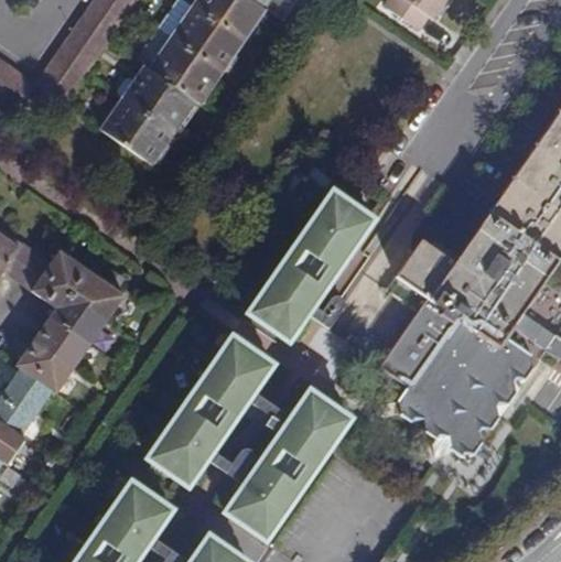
[(110,40),(132,8),(120,0),(95,0),(82,19),(110,40)]
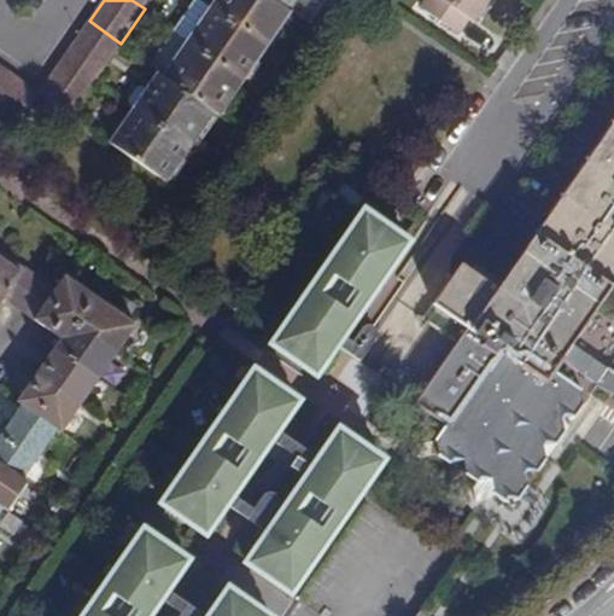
[(196,0),(175,30),(188,39),(212,4),(208,0),(196,0)]
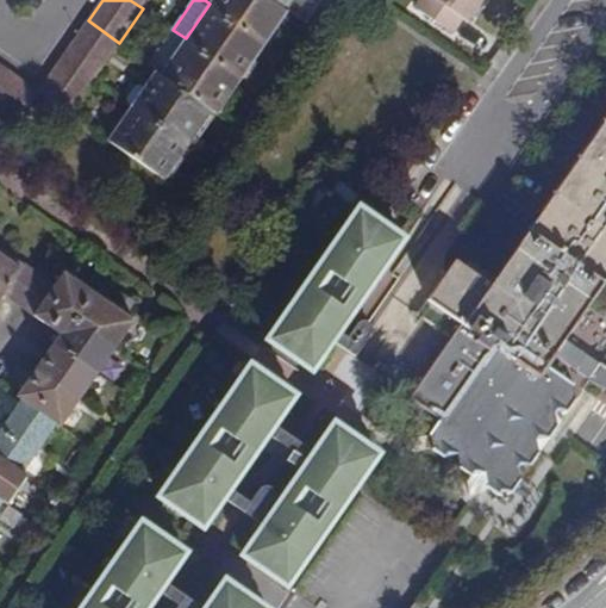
[(212,0),(210,4),(267,43),(291,8),(283,4),(277,0),(212,0)]
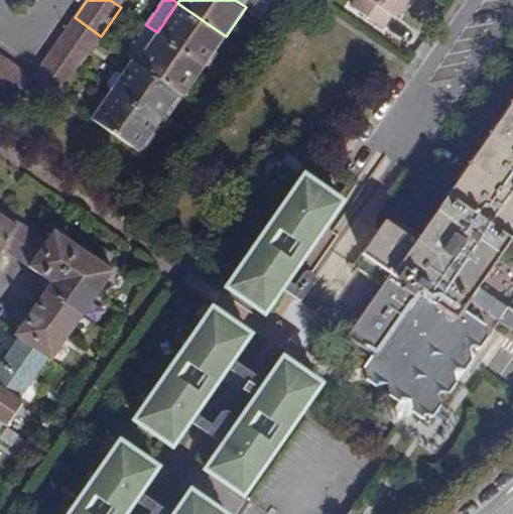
[(384,26),(393,14),(372,0),(355,0),(352,4),(384,26)]
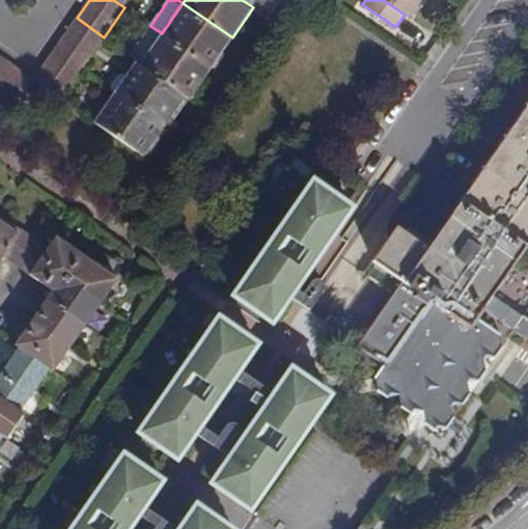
[(409,18),(421,0),(383,0),(405,15),(409,18)]
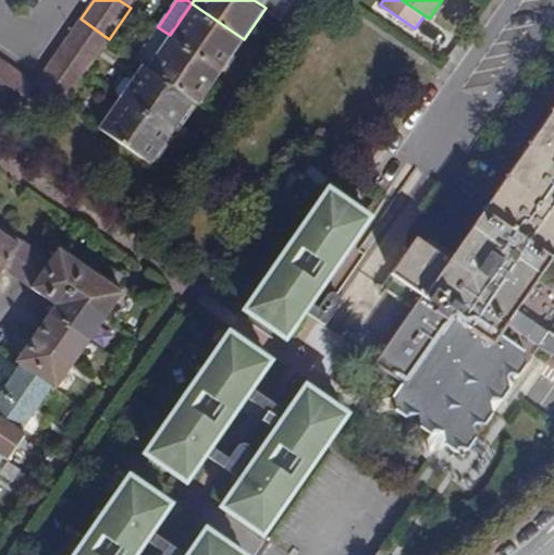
[(192,3),(170,35),(221,71),(244,39),(192,3)]
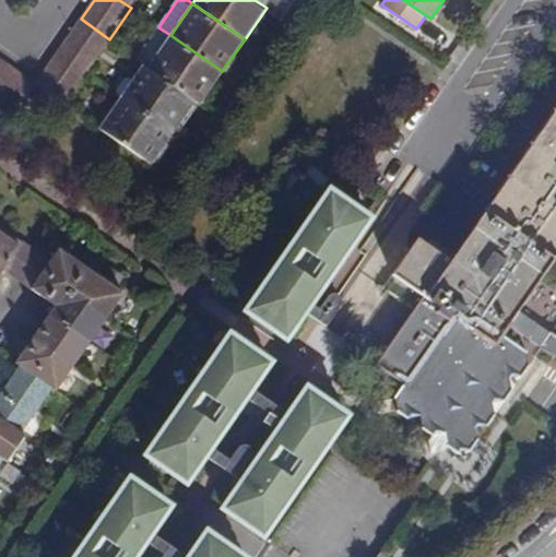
[(87,71),(109,39),(81,19),(59,50),(87,71)]
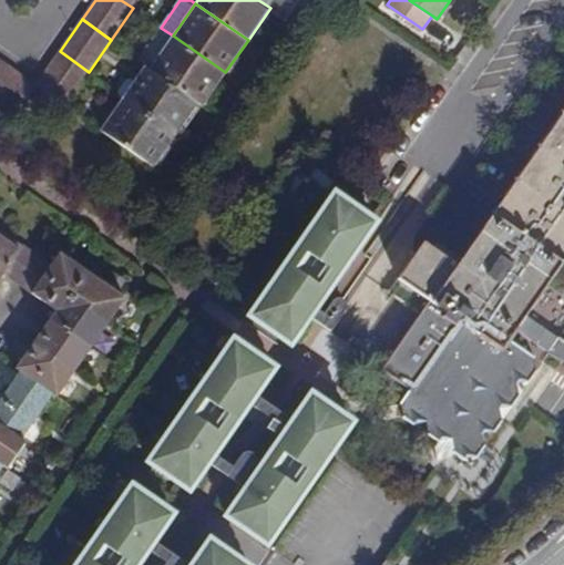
[(161,28),(139,59),(149,65),(152,68),(173,36),(161,28)]
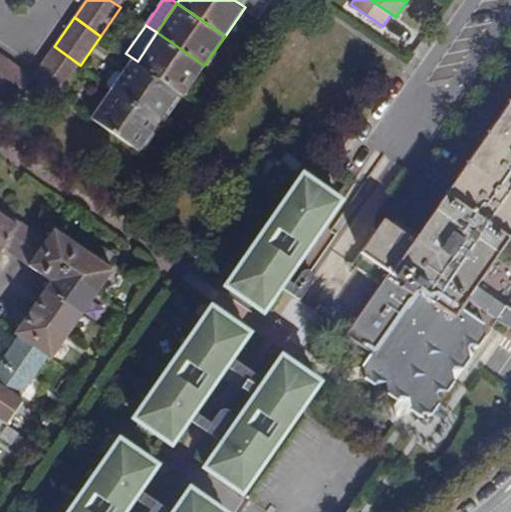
[(184,93),(204,65),(157,32),(138,61),(179,90),(184,93)]
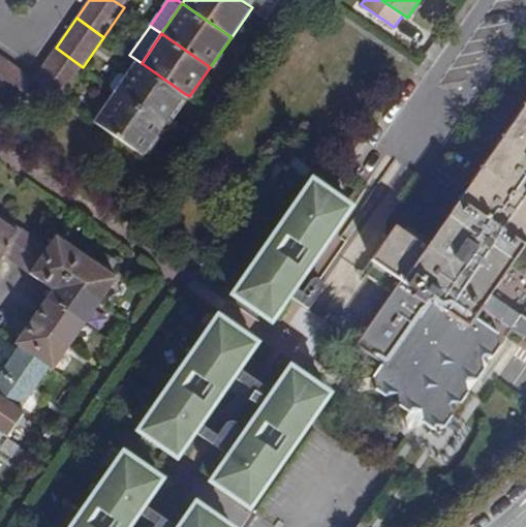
[(63,96),(83,67),(56,48),(36,75),(35,76),(63,96)]
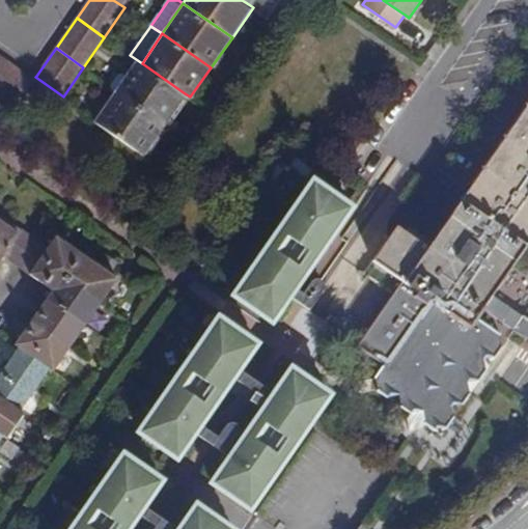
[(0,50),(0,74),(11,58),(0,50)]
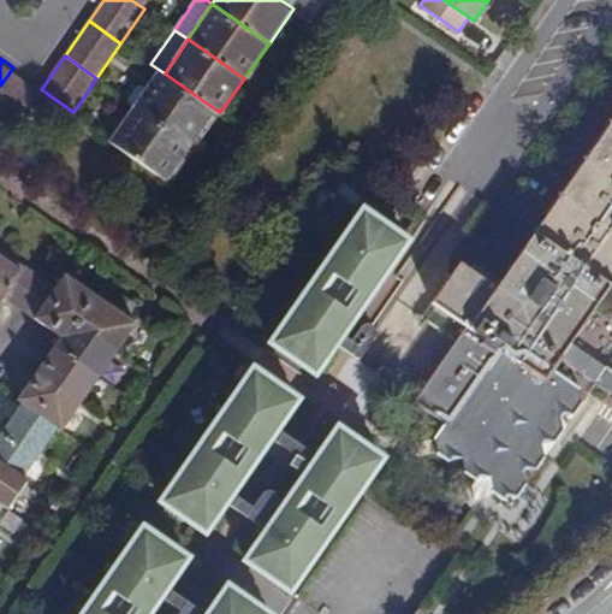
[(29,78),(13,68),(0,86),(0,106),(5,111),(29,78)]
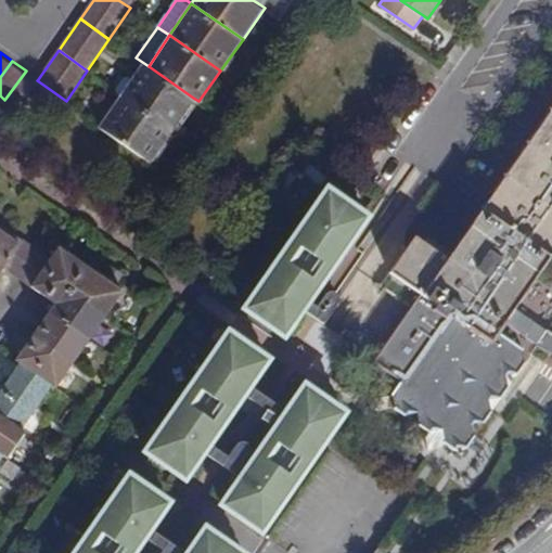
[(145,64),(124,95),(171,129),(193,98),(149,66),(145,64)]
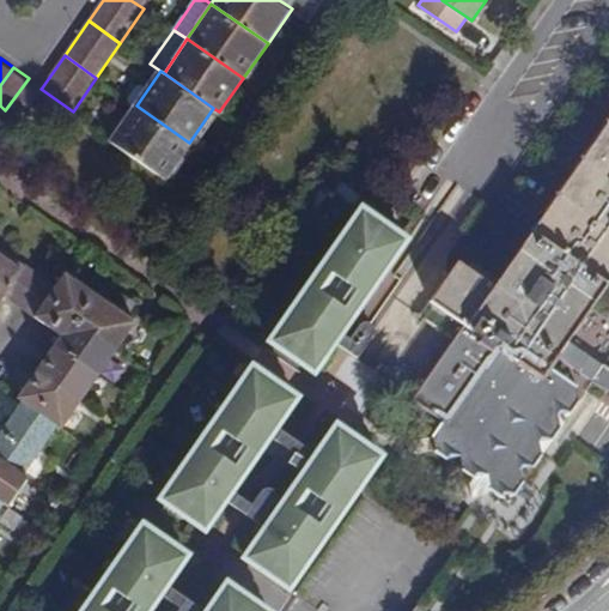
[(29,78),(5,110),(19,120),(41,89),(42,88),(29,78)]
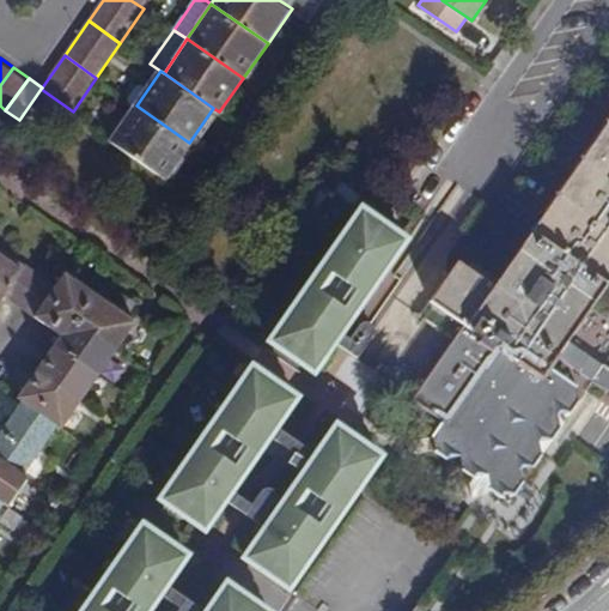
[(165,176),(189,143),(136,106),(113,139),(165,176)]
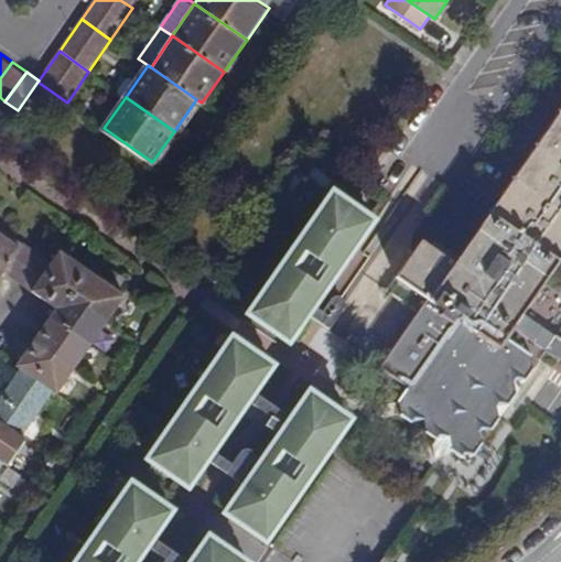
[(560,110),(524,164),(477,230),(472,237),(448,220),(432,244),(423,238),(389,288),(421,310),(394,349),(388,346),(378,359),(385,364),(383,366),(410,385),(399,400),(401,412),(413,420),(427,415),(427,430),(438,436),(433,443),(437,457),(451,452),(453,447),(464,456),(477,452),(485,441),(482,428),(495,427),(503,415),(499,402),(513,401),(519,391),(516,377),(529,377),(537,366),(533,353),(508,336),(515,326),(520,319),(526,311),(560,260),(560,110)]
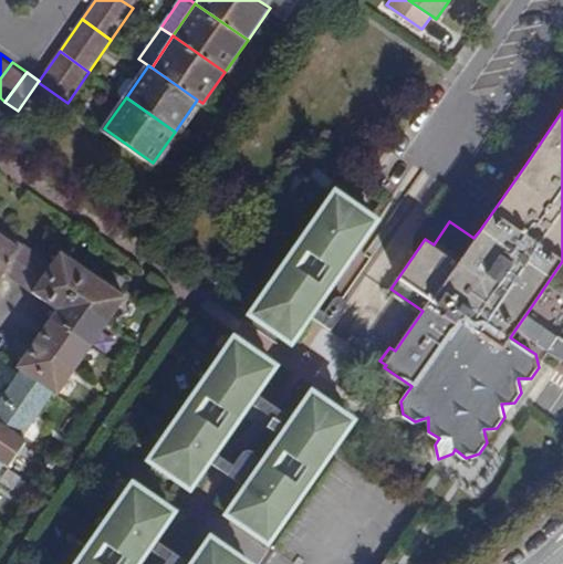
[(330,190),(311,218),(316,221),(269,290),(263,285),(244,313),(285,342),(305,313),(300,310),(346,243),(351,247),(371,219),(330,190)]
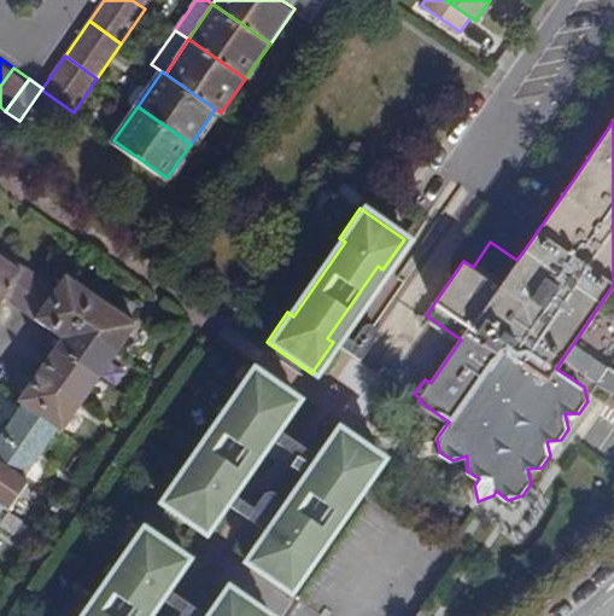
[(512,245),(507,253),(516,260),(522,253),(512,245)]
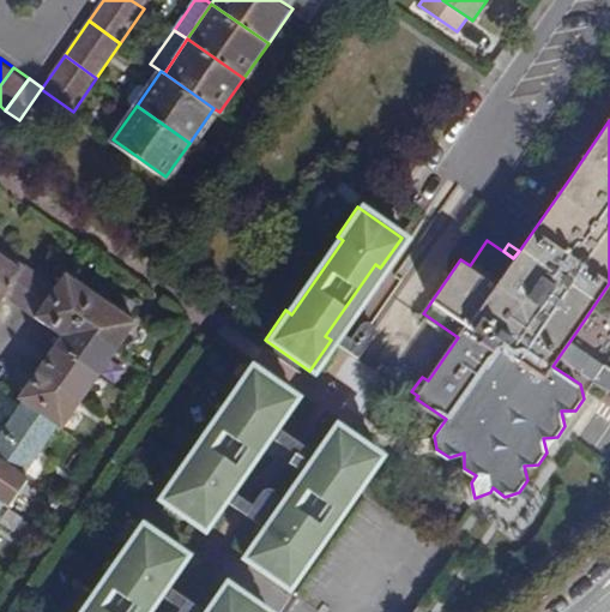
[(0,301),(6,293),(24,267),(0,249),(0,301)]
